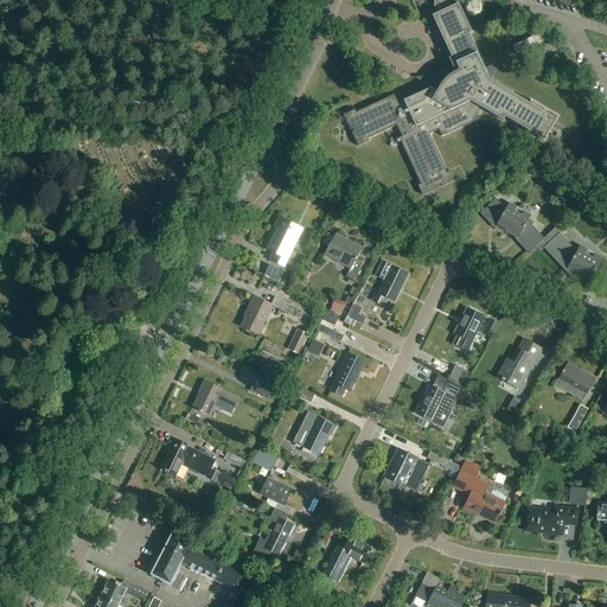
[(358,147),(370,142),(370,141),(369,141),(368,140),(397,126),(402,138),(400,139),(421,185),(419,186),(419,185),(417,186),(423,197),(454,181),(449,172),(449,173),(447,174),(429,135),(439,131),(442,138),(480,120),(480,119),(478,120),(477,115),(480,108),(504,122),(504,121),(505,119),(544,142),(558,117),(531,101),(530,102),(531,102),(530,103),(491,81),(470,34),(471,33),(472,33),(459,4),(457,5),(457,4),(457,2),(447,0),(434,0),(435,0),(435,1),(435,2),(435,4),(434,6),(435,8),(435,10),(435,11),(436,13),(435,13),(436,14),(433,17),(452,58),(451,58),(449,58),(448,58),(457,76),(455,77),(453,77),(451,78),(451,80),(449,81),(447,82),(446,83),(446,85),(445,87),(445,88),(435,82),(432,88),(430,88),(430,89),(404,101),(406,103),(400,107),(395,95),(356,114),(355,112),(356,112),(355,110),(344,115),(358,147)]
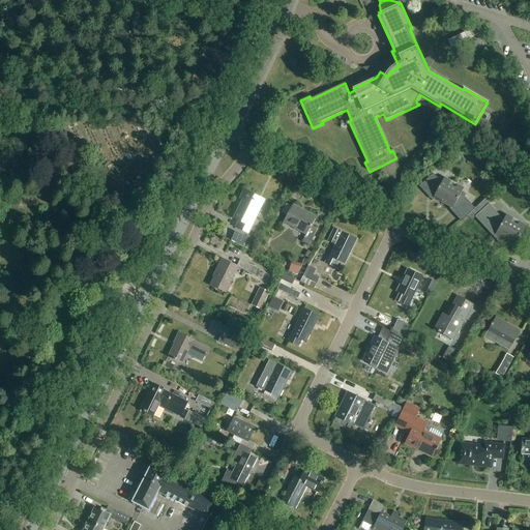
[(469,31),(472,37),(482,32),(479,26),(469,31)]
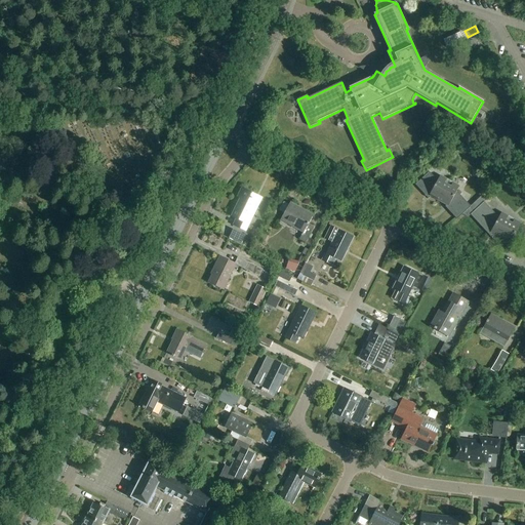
[(444,40),(447,47),(463,39),(460,33),(444,40)]
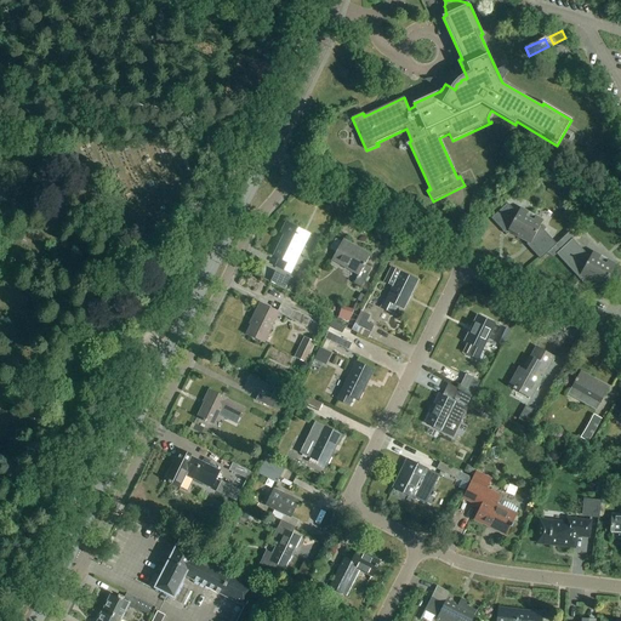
[(542,181),(556,188),(560,180),(547,172),(542,181)]
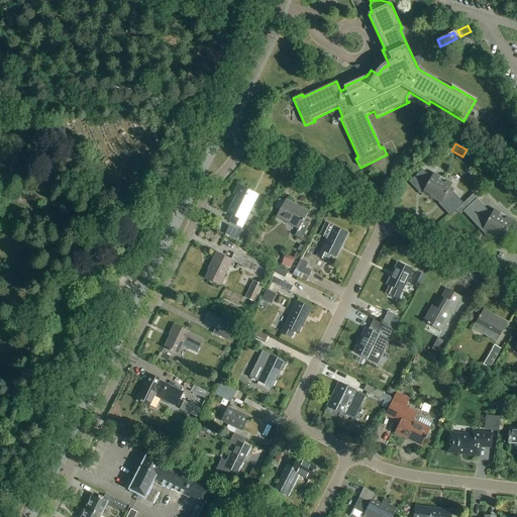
[(486,169),(496,175),(499,168),(489,162),(486,169)]
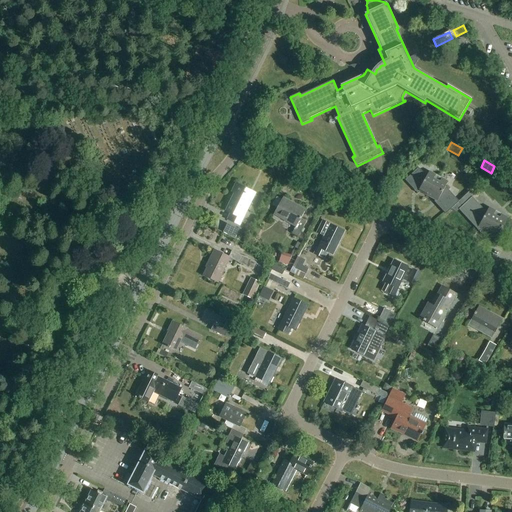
[(434,202),(446,215),(451,210),(456,213),(459,210),(481,234),(485,231),(497,238),(508,218),(489,208),(486,213),(472,198),(475,195),(469,192),(462,199),(459,202),(446,187),(448,182),(429,172),(427,177),(419,168),(405,181),(418,194),(420,192),(436,201),(434,202)]
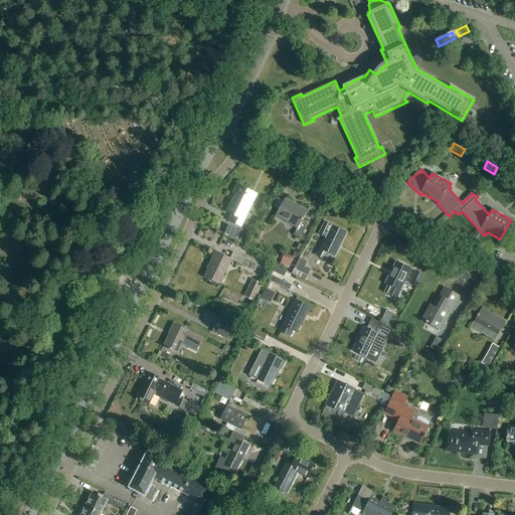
[(227,212),(232,215),(228,221),(240,227),(258,195),(237,185),(233,194),(235,195),(227,212)]
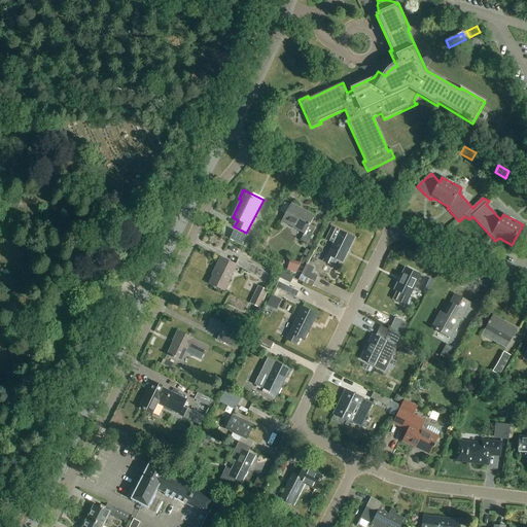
[(301,241),(307,244),(315,230),(309,226),(314,217),(291,204),(282,221),(305,234),(301,241)]
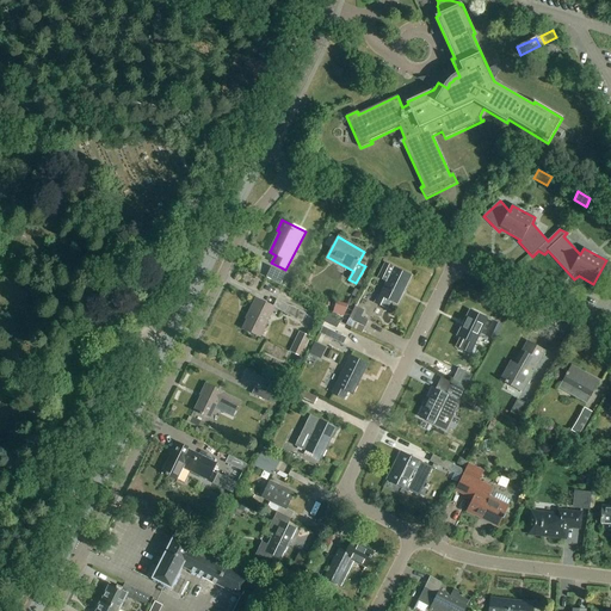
[(377,304),(387,309),(390,301),(396,304),(411,277),(386,264),(378,278),(387,283),(377,304)]
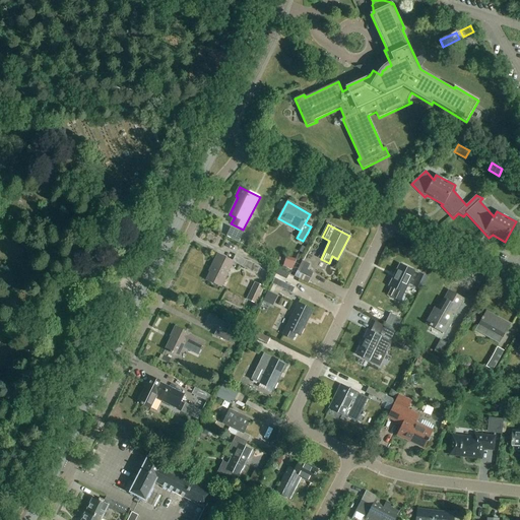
[(242,233),(231,228),(228,235),(239,240),(242,233)]
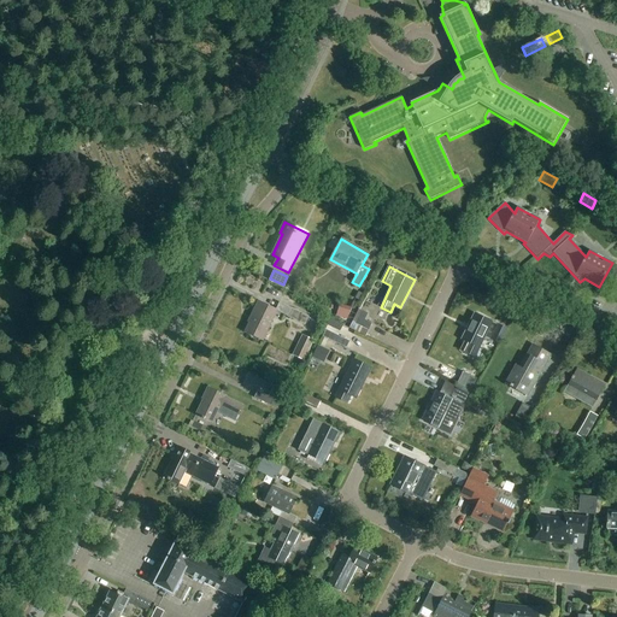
[(245,333),(263,341),(277,311),(258,303),(251,317),(252,317),(245,333)]
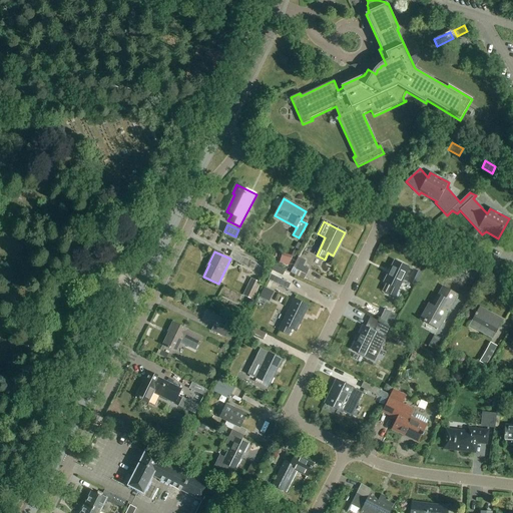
[(290,264),(291,252),(281,251),(280,262),(290,264)]
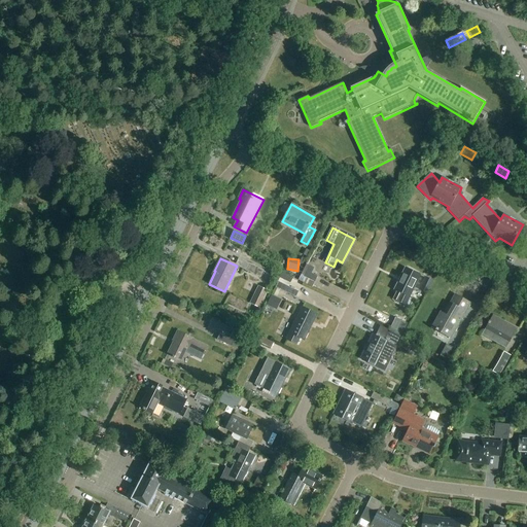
[(246,271),(260,278),(264,271),(249,264),(246,271)]
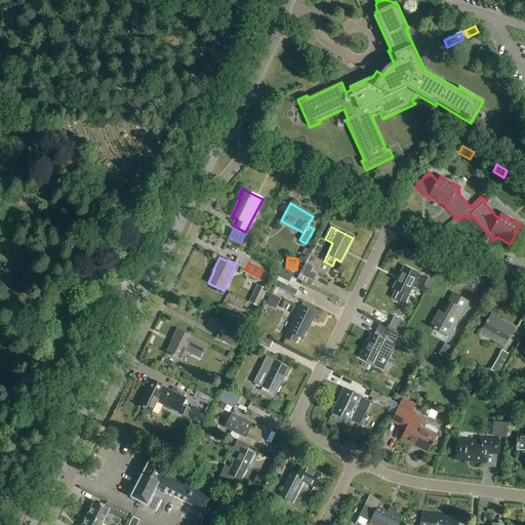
[(303,276),(314,282),(317,276),(311,273),(313,268),(308,265),(303,276)]
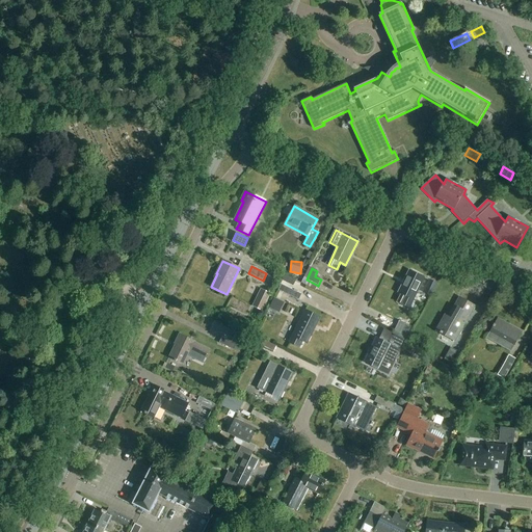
[(402,295),(398,303),(408,309),(413,300),(424,277),(409,271),(399,293),(402,295)]
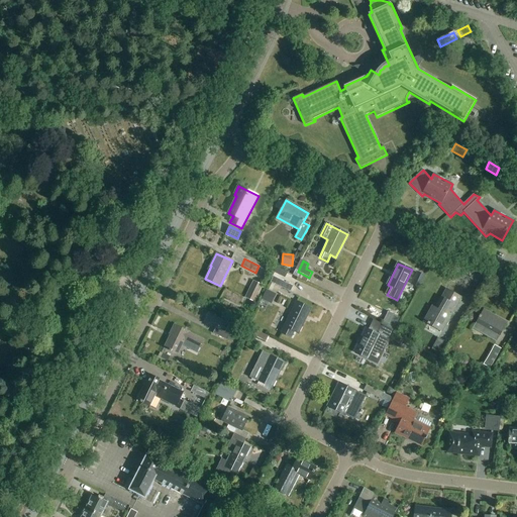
[(274,273),(285,279),(288,274),(277,268),(274,273)]
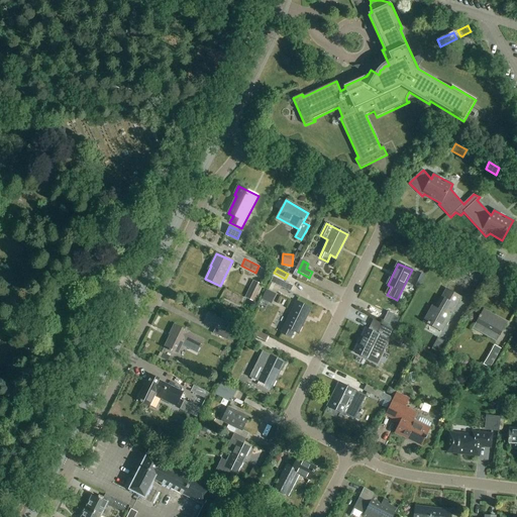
[(412,285),(418,288),(424,276),(418,273),(412,285)]
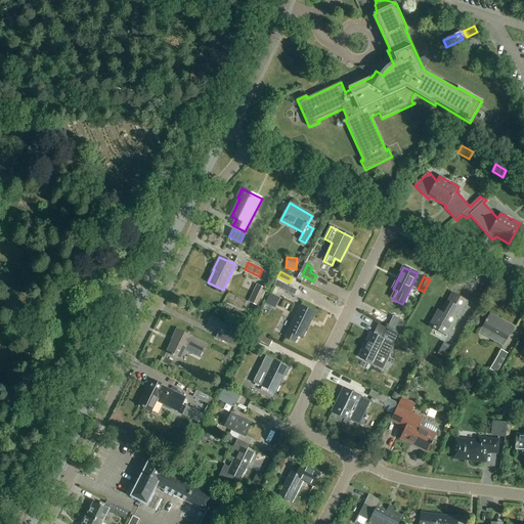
[(274,287),(294,296),(297,291),(276,280),(274,287)]
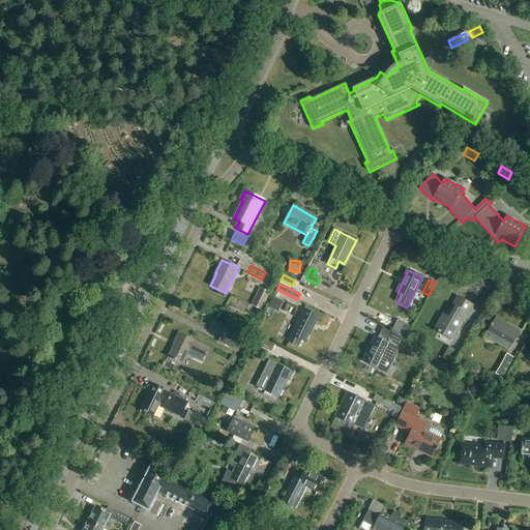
[(252,305),(262,311),(270,293),(260,288),(252,305)]
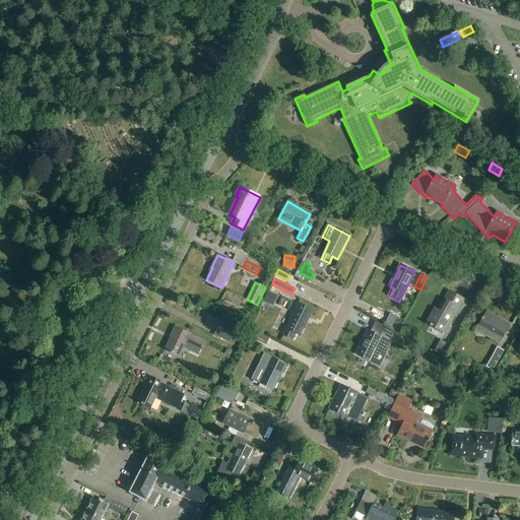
[(451,322),(463,300),(450,291),(439,311),(435,308),(427,324),(445,334),(451,323),(451,322)]
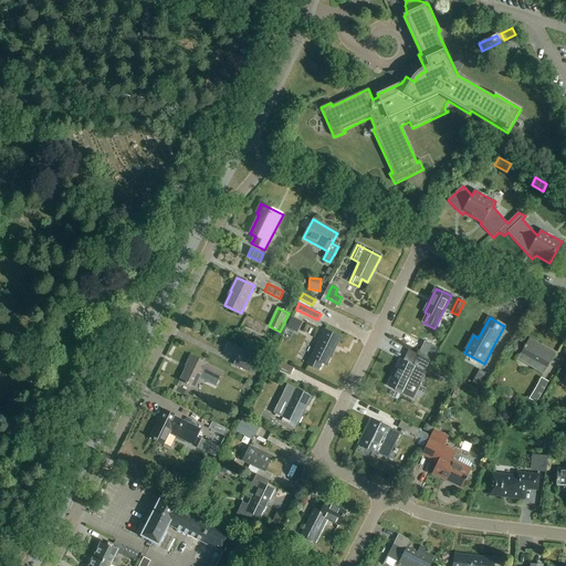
[(287,326),(295,331),(299,322),(292,318),(287,326)]
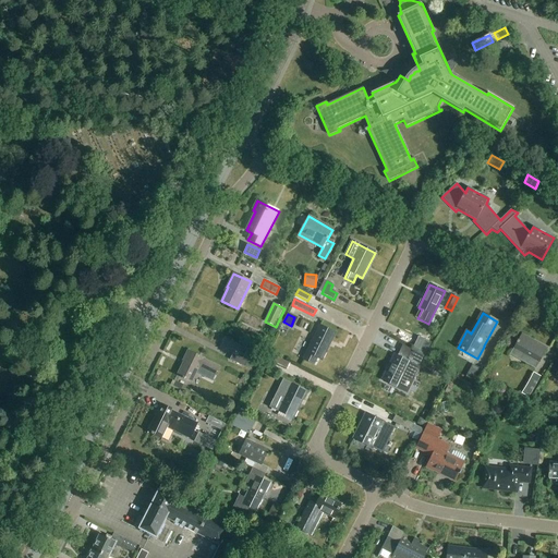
[(304,361),(314,365),(317,359),(322,361),(336,334),(320,326),(306,353),(307,353),(304,361)]
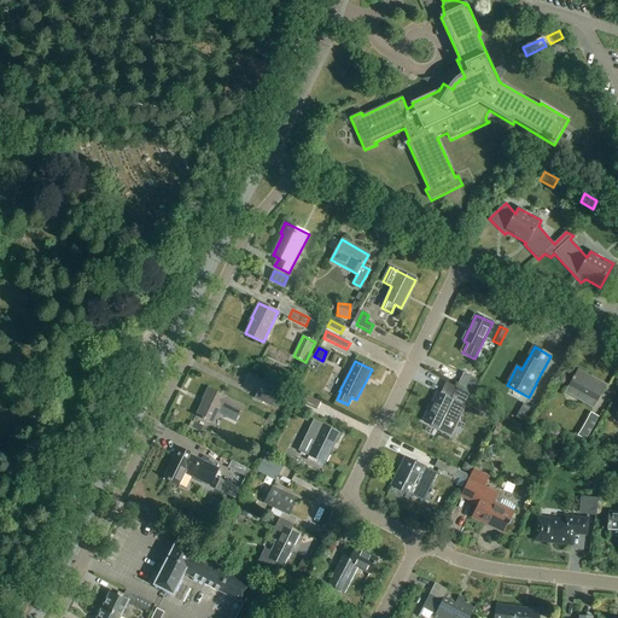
[(584,400),(582,402),(594,408),(606,386),(579,372),(569,391),(584,400)]
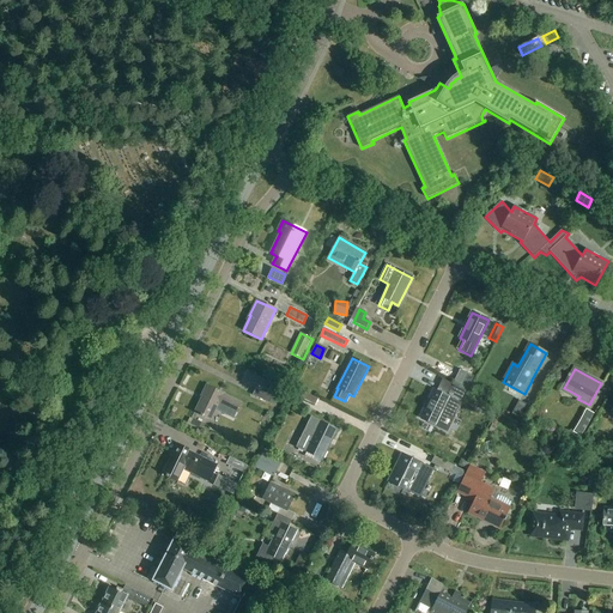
[(460,370),(453,386),(466,392),(467,392),(474,377),(460,370)]
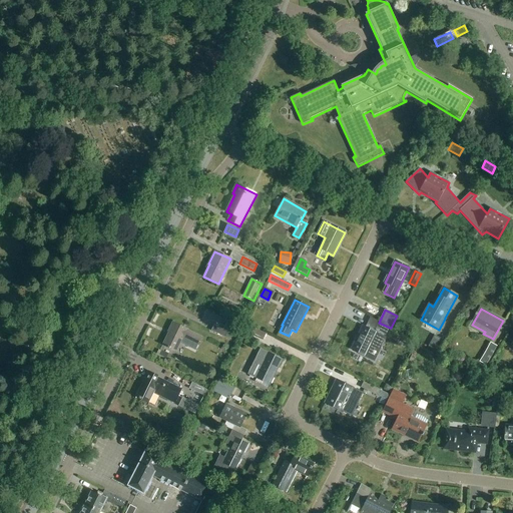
[(169,332),(162,345),(176,352),(183,339),(197,346),(201,338),(187,331),(187,330),(172,323),(168,332),(169,332)]
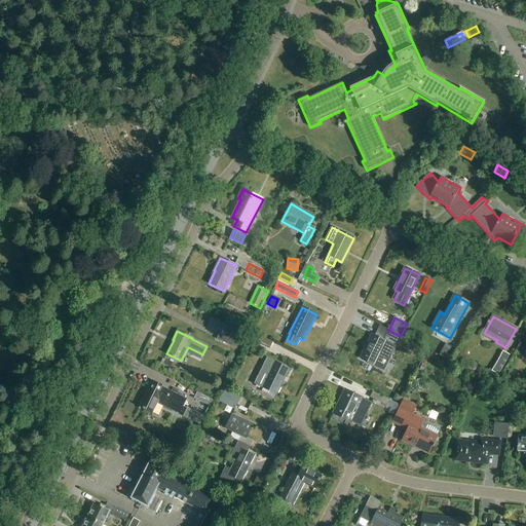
[(389,359),(400,336),(388,331),(383,340),(372,335),(361,359),(378,368),(384,355),(389,359)]
